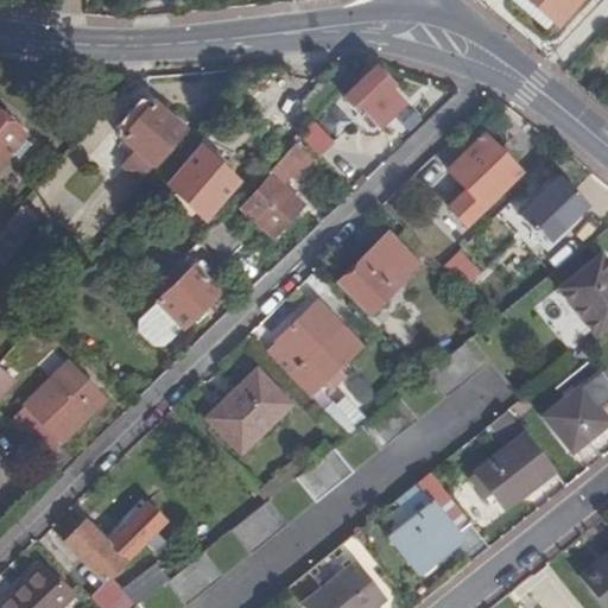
[(553,23),(526,0),(511,0),(546,30),(553,23)]
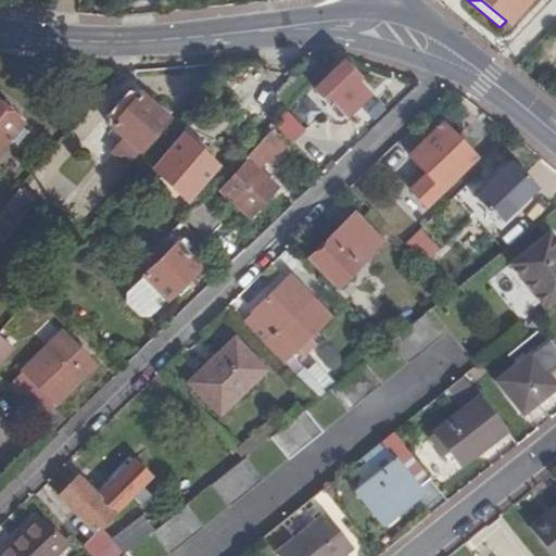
[(481,0),(506,21),(510,25),(531,0),(481,0)]
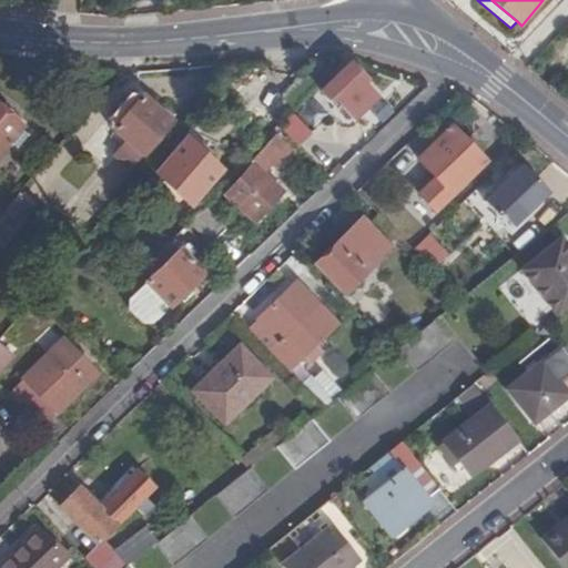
[(376,97),(363,82),(366,79),(351,63),(347,67),(341,60),(324,78),(330,83),(322,91),(336,107),(340,103),(353,118),(376,97)]
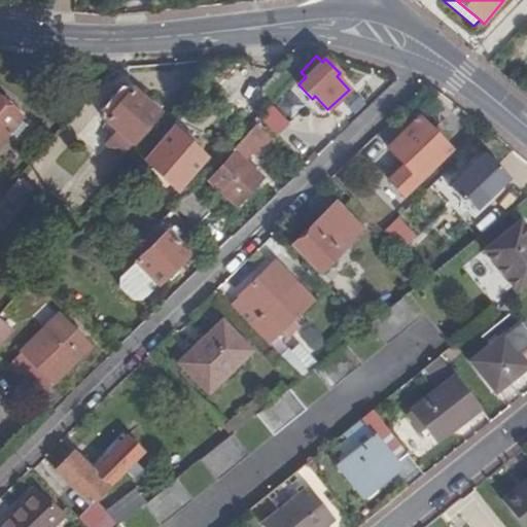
[(121,157),(160,113),(130,88),(121,88),(101,111),(103,119),(119,133),(108,146),(121,157)]
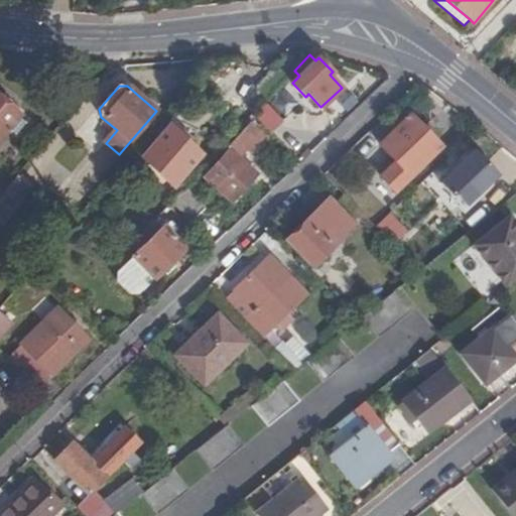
[(18,117),(20,116),(0,99),(0,139),(9,129),(18,117)]
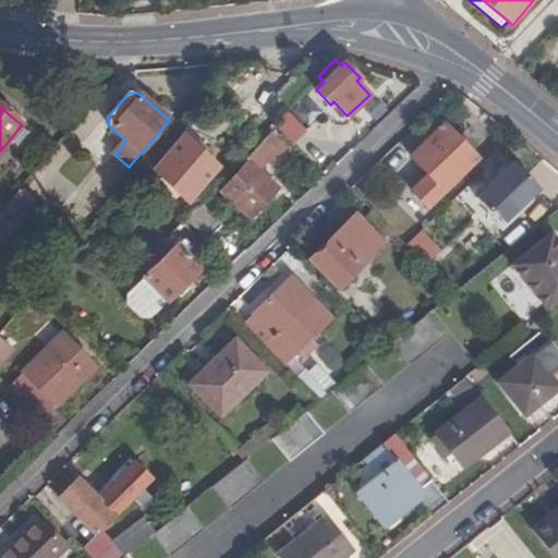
[(305,130),(287,110),(274,123),(293,143),(305,130)]
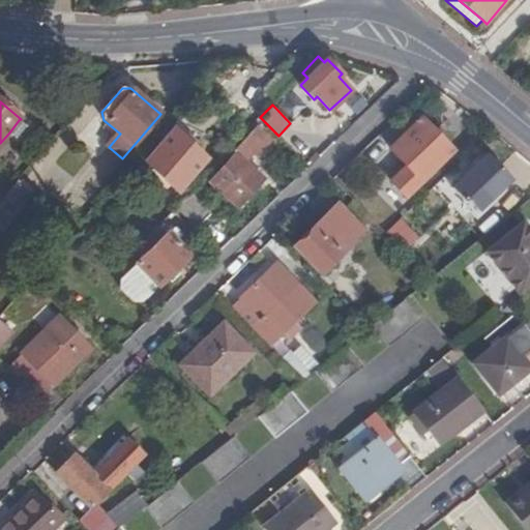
[(406,197),(453,150),(421,118),(390,148),(407,166),(391,181),(406,197)]
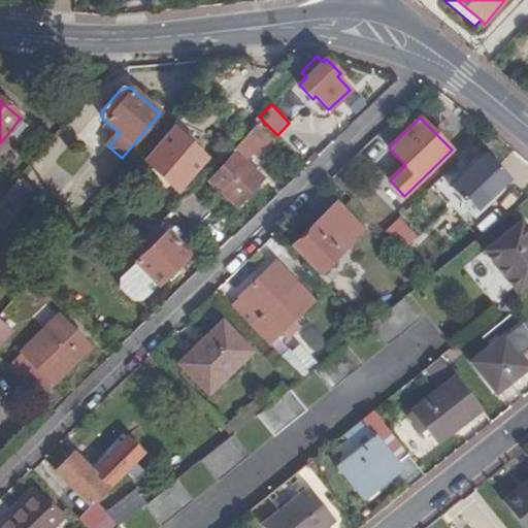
[(15,137),(26,126),(19,120),(9,132),(15,137)]
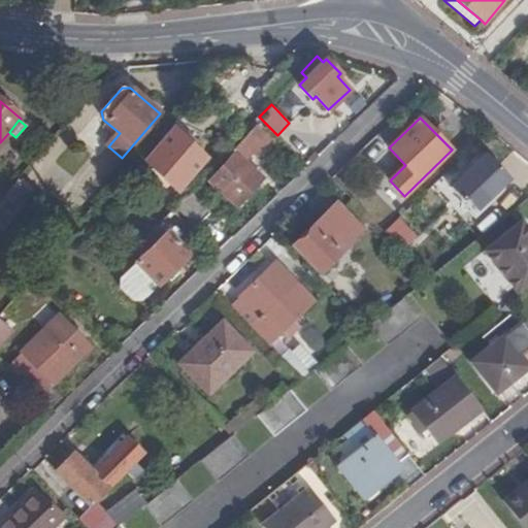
[(237,206),(264,177),(244,160),(253,152),(258,144),(263,149),(271,138),(257,125),(233,152),(235,154),(210,183),(237,206)]
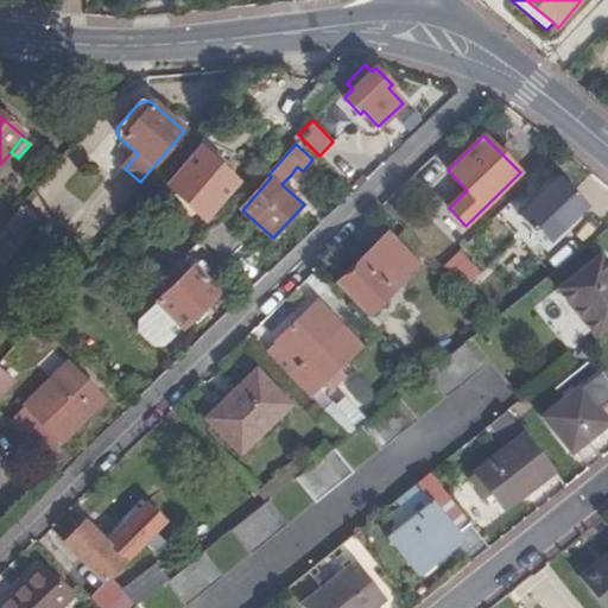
[(206,221),(238,182),(200,146),(166,185),(206,221)]
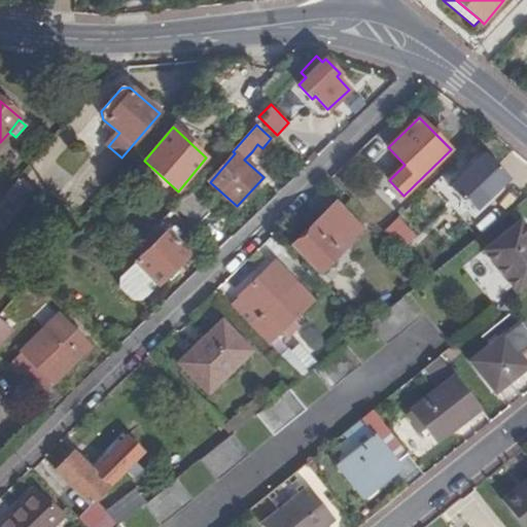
[(256,154),(262,148),(257,144),(252,151),(256,154)]
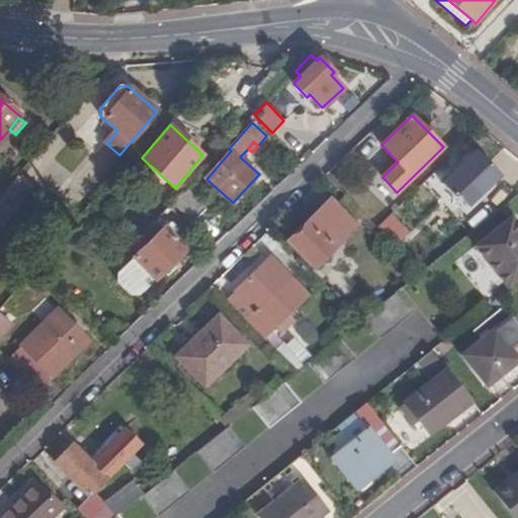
[(363,160),(375,173),(391,160),(378,147),(363,160)]
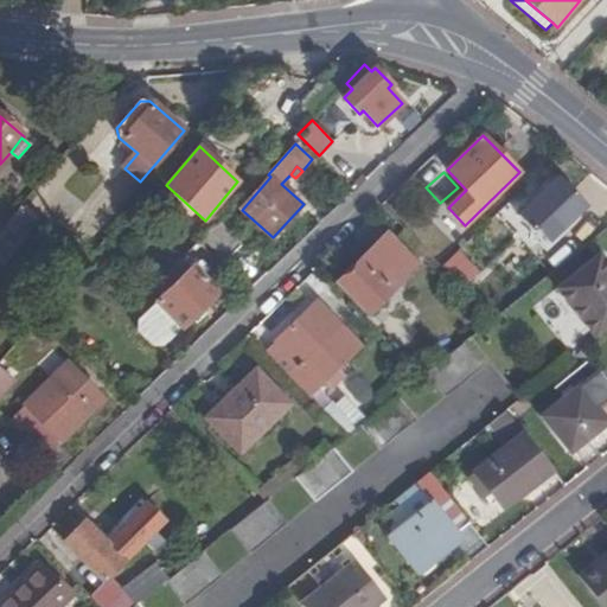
[(548,242),(586,204),(558,177),(517,216),(532,231),(535,228),(548,242)]
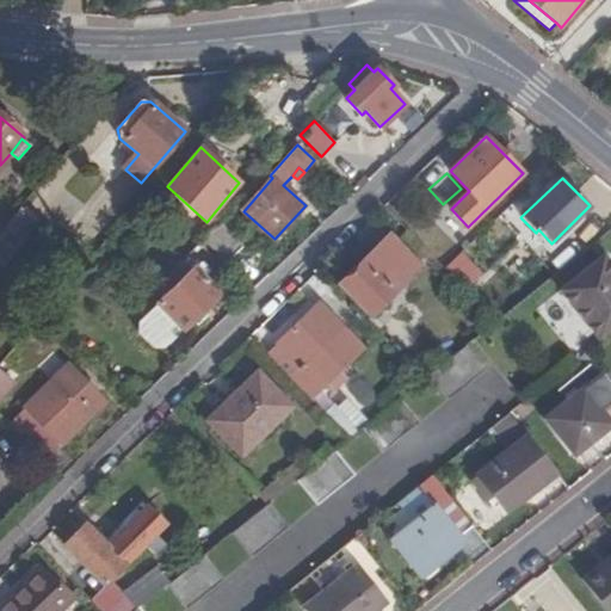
[(0,265),(4,269),(39,224),(20,209),(0,233),(0,265)]
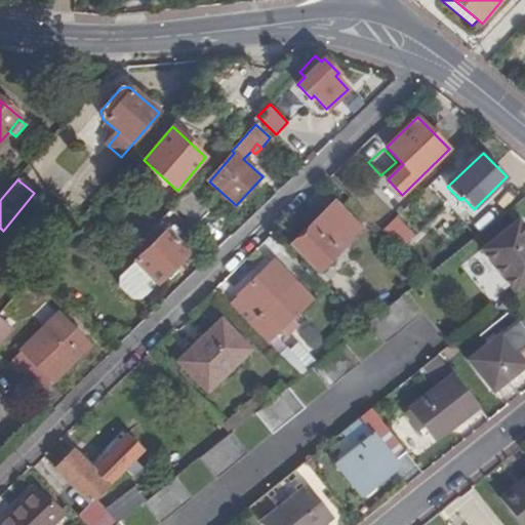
[(317,271),(360,229),(359,227),(369,216),(350,197),(339,207),(334,202),(291,243),(317,271)]
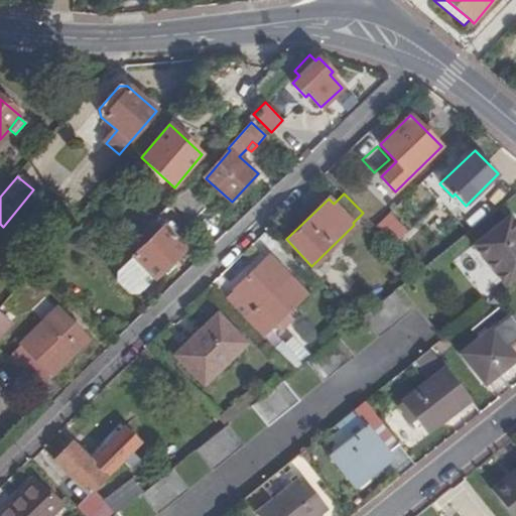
[(158,214),(167,204),(157,196),(148,206),(158,214)]
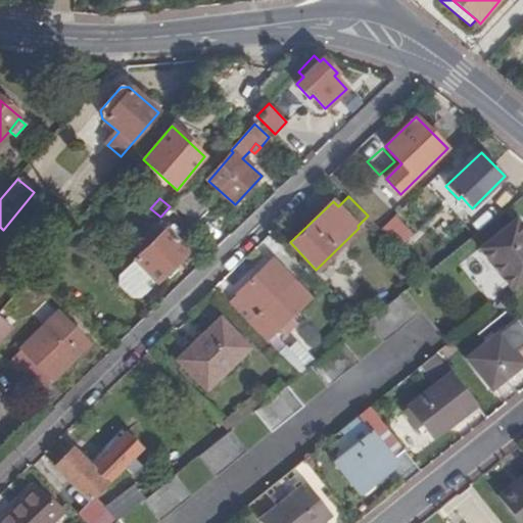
[(522,227),(517,219),(479,249),(513,291),(522,282),(522,227)]
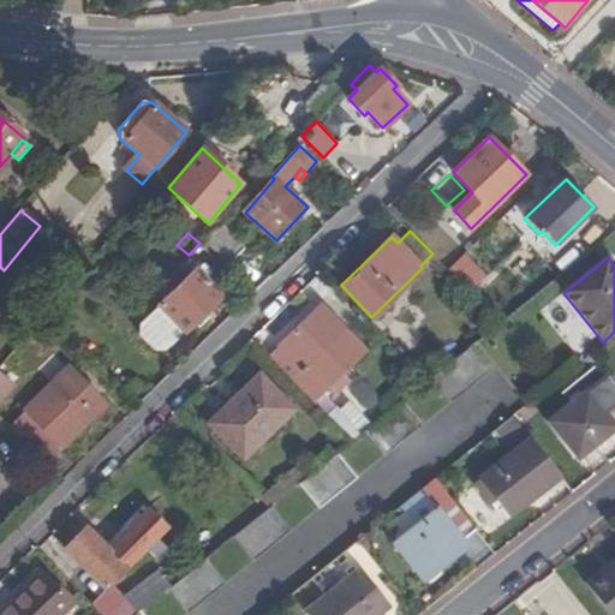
[(472,270),(460,260),(448,270),(460,282),(472,270)]
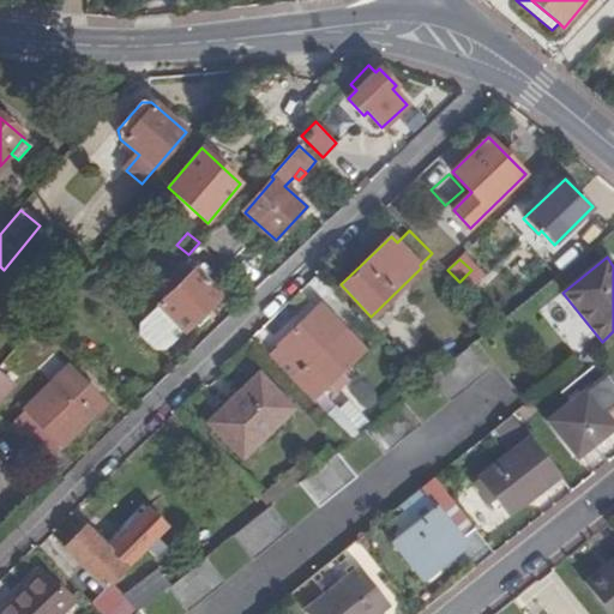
[(185,332),(222,295),(205,278),(211,272),(202,263),(139,323),(139,333),(156,349),(166,350),(184,331),(185,332)]
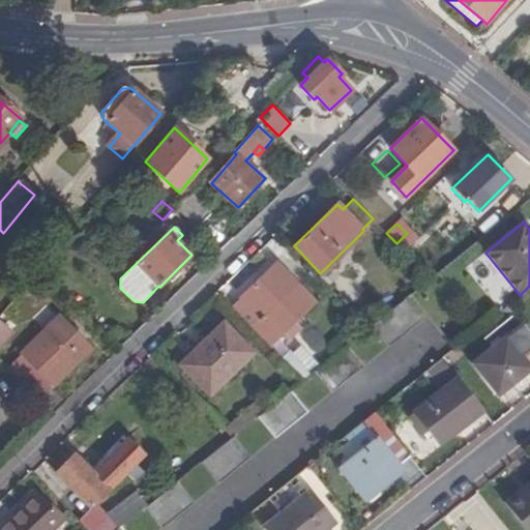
[(48,277),(58,267),(50,259),(40,270),(48,277)]
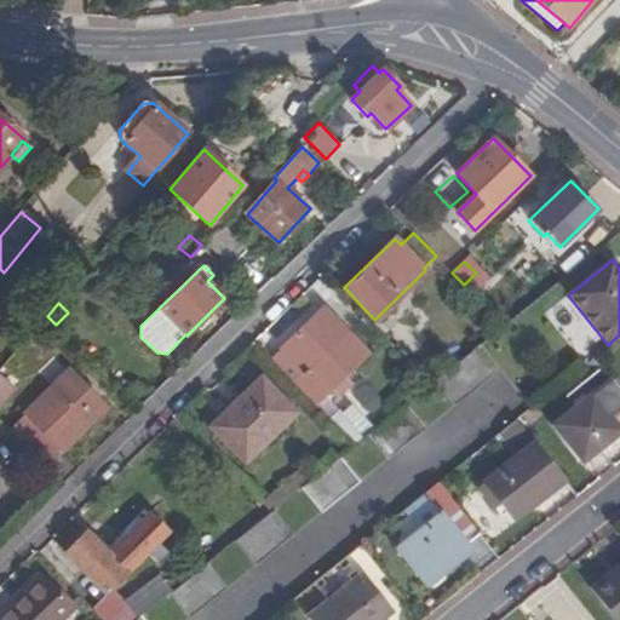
[(344,377),(367,355),(323,308),(281,348),(291,356),(280,367),(315,405),(331,390),(337,396),(350,384),(344,377)]
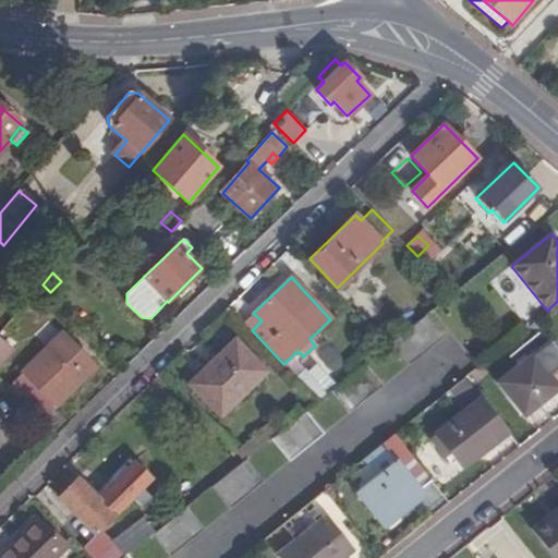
[(253,313),(243,322),(252,330),(262,320),(253,313)]
